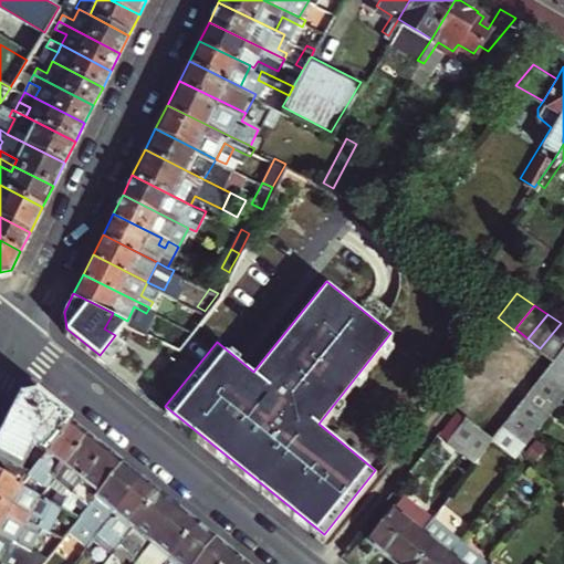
[(553,359),(554,358),(563,346),(563,325),(561,323),(540,348),(553,358),(553,359)]
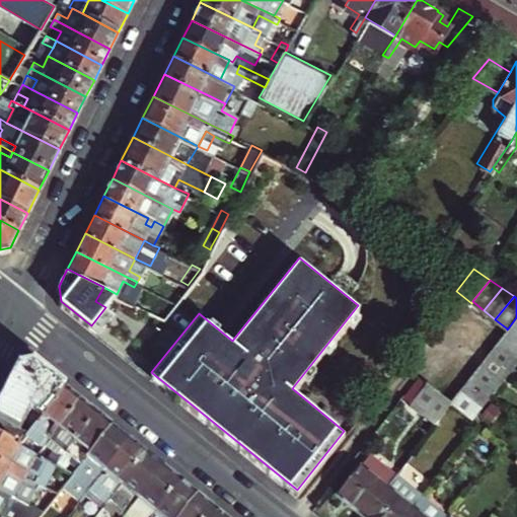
[(516,317),(508,328),(516,335),(516,317)]
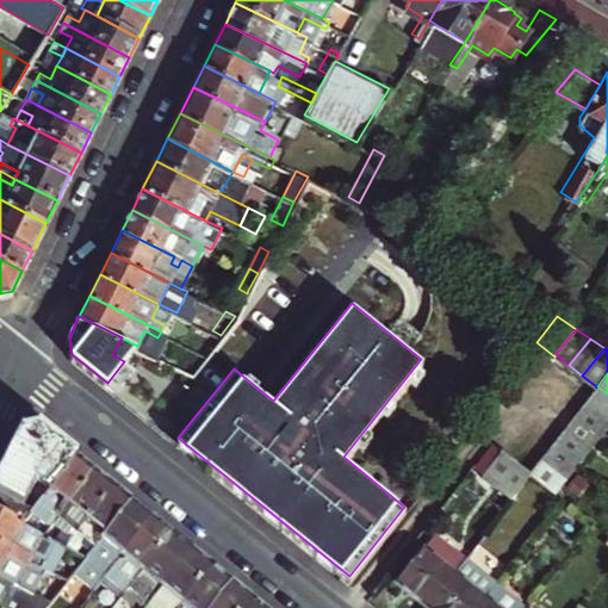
[(607,394),(597,386),(596,388),(596,386),(584,401),(607,419),(607,394)]
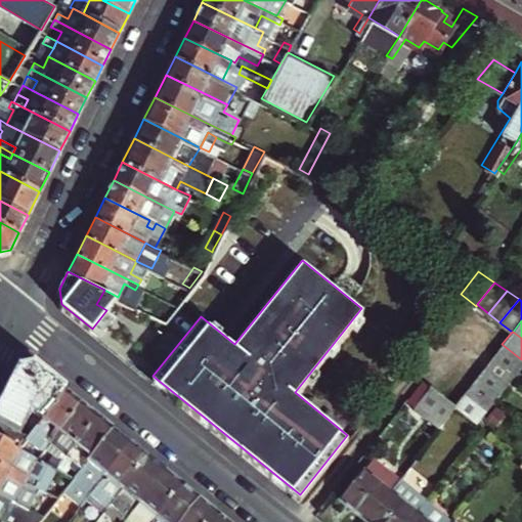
[(521,359),(502,344),(493,355),(515,373),(521,364),(521,359)]
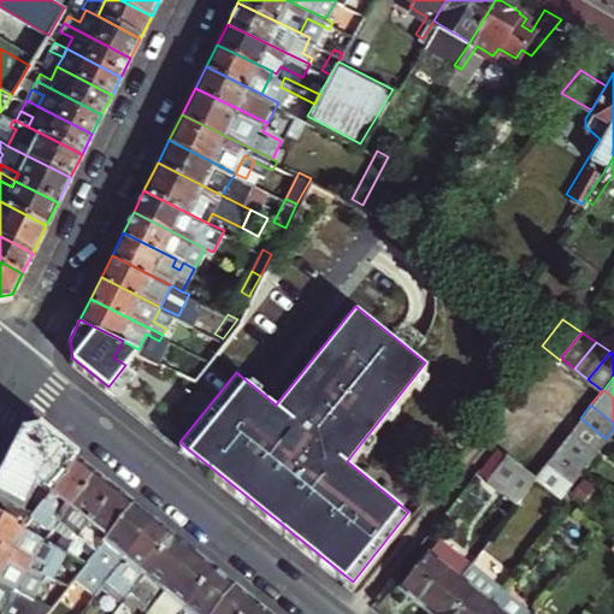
[(580,418),(568,431),(595,452),(606,438),(580,418)]
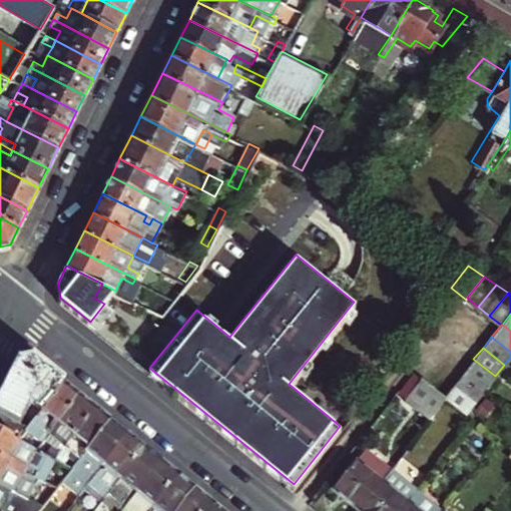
[(21,357),(0,397),(0,407),(20,418),(31,398),(42,408),(66,379),(36,354),(21,357)]
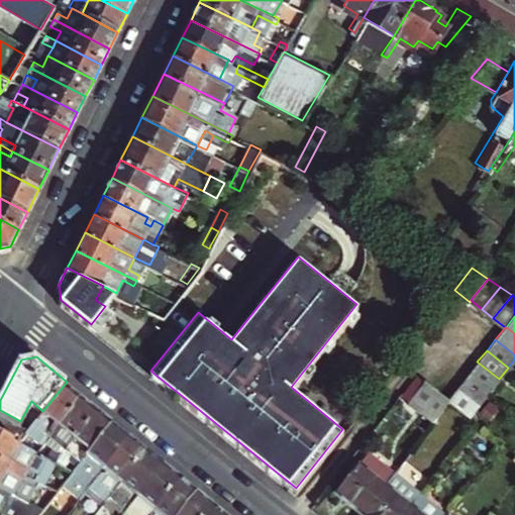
[(477,362),(468,373),(489,391),(499,379),(477,362)]
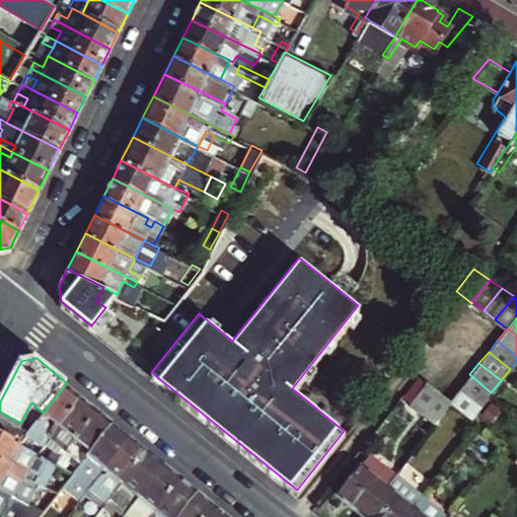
[(413,397),(427,379),(419,373),(405,390),(413,397)]
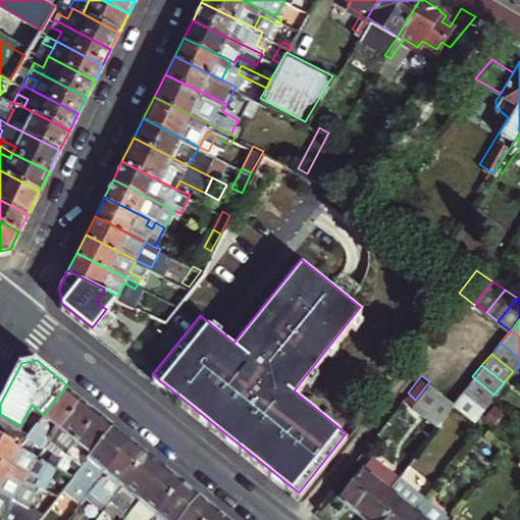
[(472,376),(463,388),(484,406),(494,395),(472,376)]
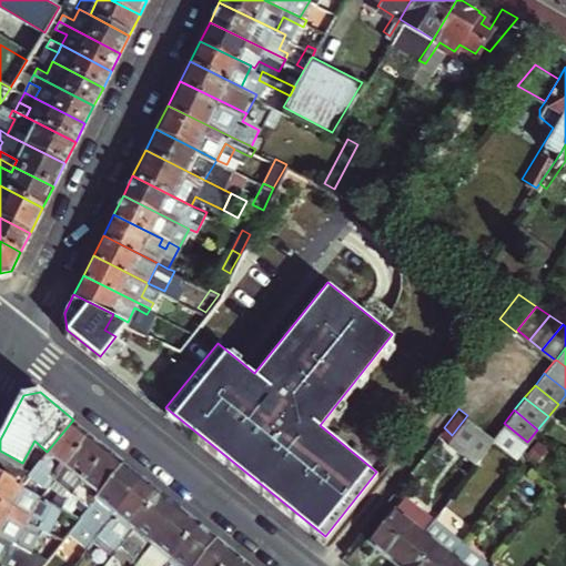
[(481,426),(467,415),(452,435),(450,437),(463,448),(481,426)]
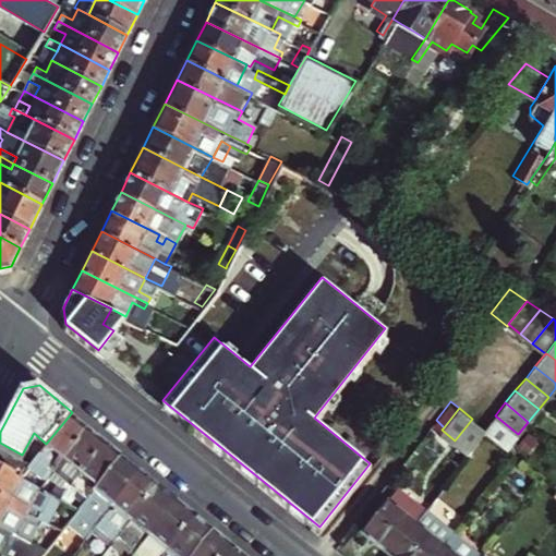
[(46,444),(38,454),(50,463),(47,468),(52,472),(56,468),(89,426),(72,412),(46,444)]
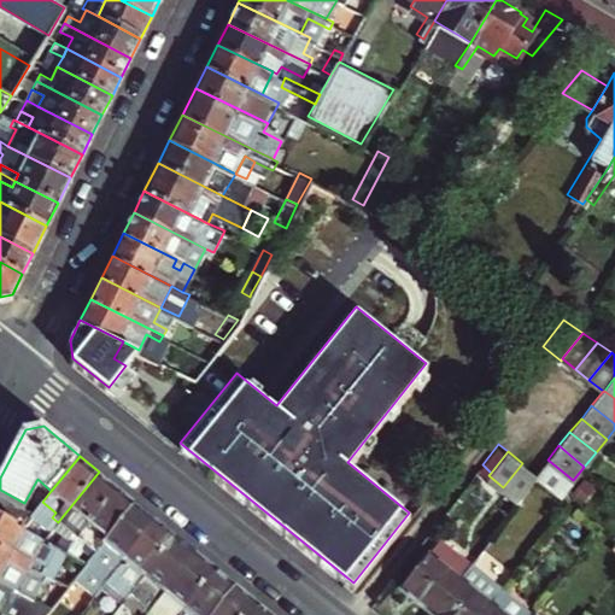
[(536,474),(538,475),(562,495),(573,480),(548,460),(536,474)]
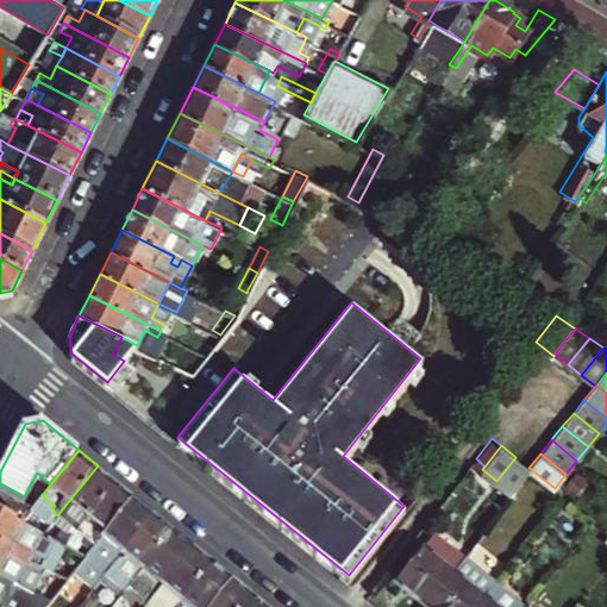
[(512,493),(531,469),(529,468),(515,457),(496,481),(512,493)]
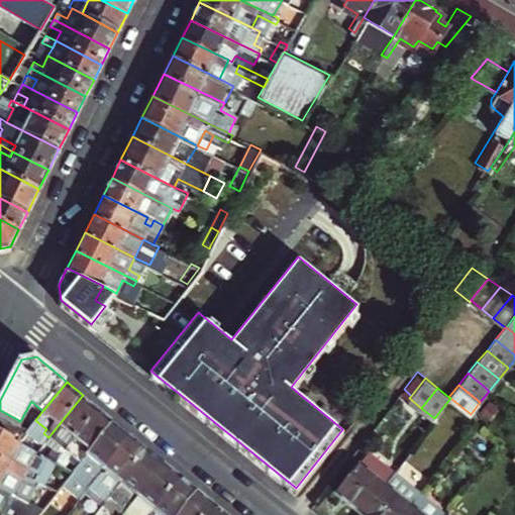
[(83,395),(52,433),(63,442),(67,445),(98,407),(83,395)]
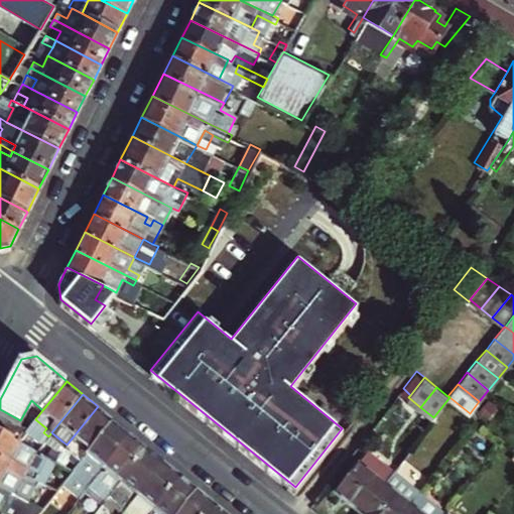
[(67,444),(82,458),(113,418),(98,406),(67,444)]
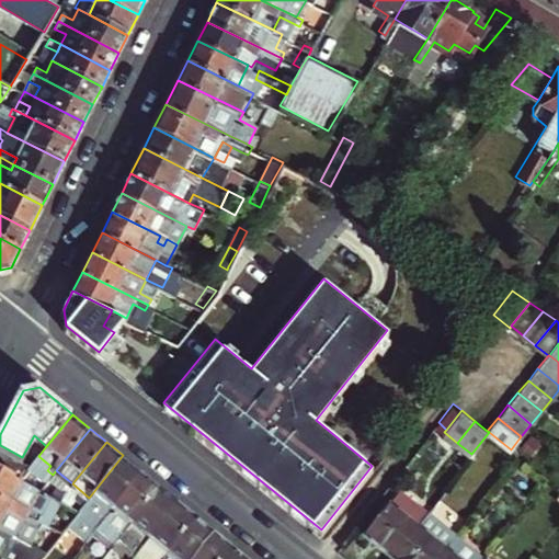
[(22,457),(0,445),(0,464),(22,476),(33,463),(22,457)]
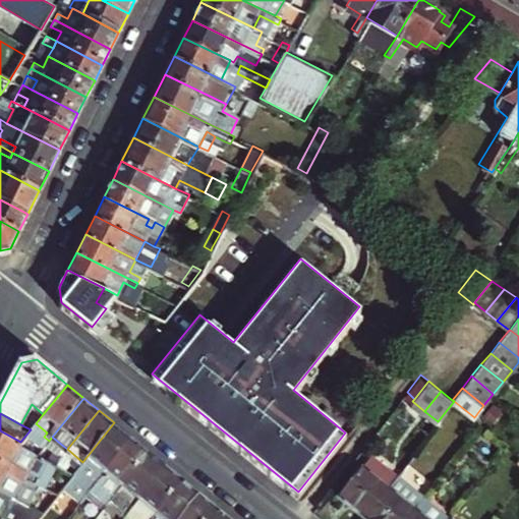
[(92,486),(97,481),(131,437),(114,422),(82,462),(75,470),(68,478),(87,494),(92,486)]
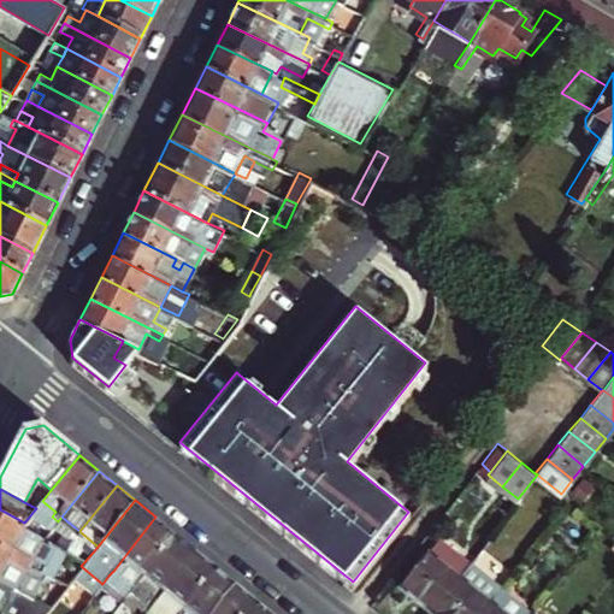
[(0,509),(0,543),(45,566),(58,539),(47,535),(24,523),(0,509)]
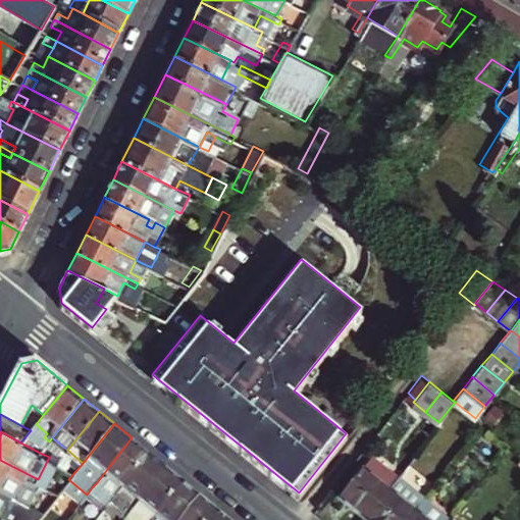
[(132,437),(97,482),(114,497),(150,453),(132,437)]
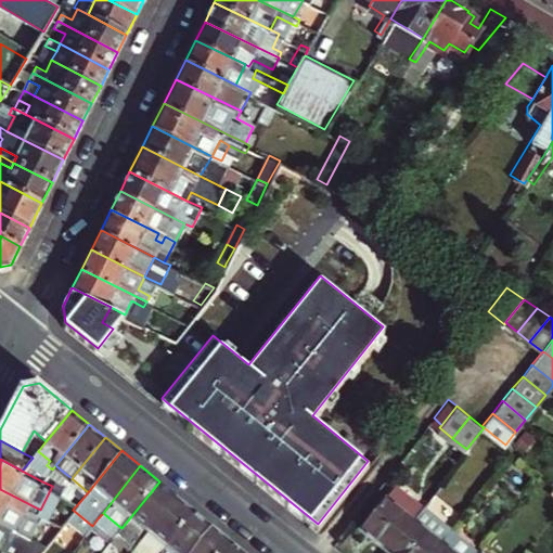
[(61,491),(67,483),(63,479),(60,476),(52,486),(61,491)]
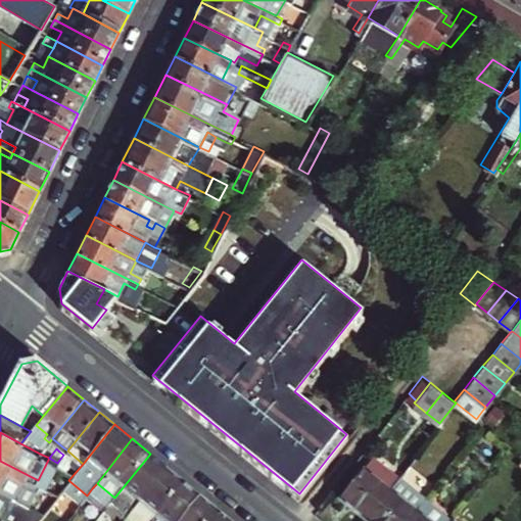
[(129,512),(133,508),(167,467),(150,454),(114,498),(96,520),(107,520),(121,506),(129,512)]
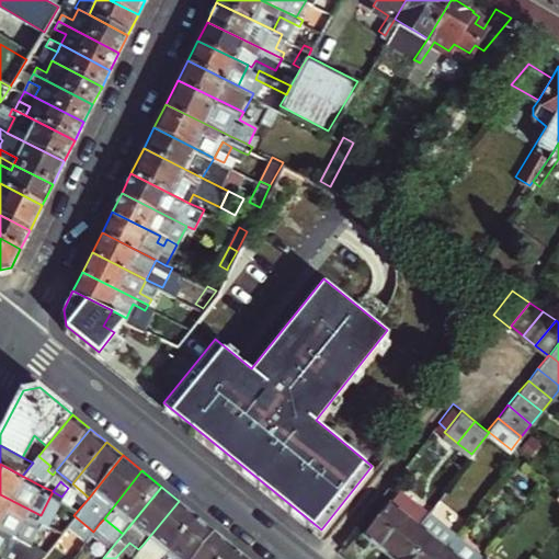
[(400,488),(365,531),(395,554),(429,511),(400,488)]
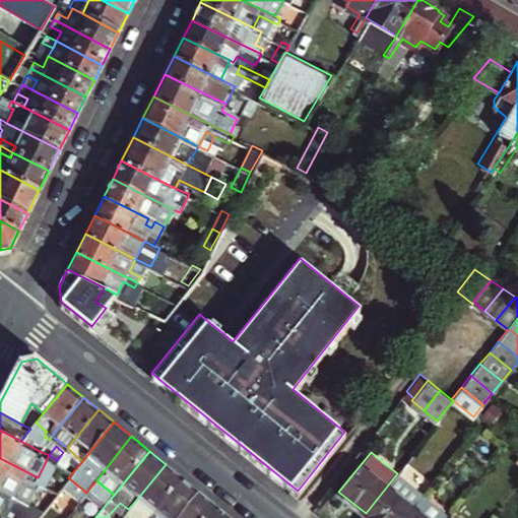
[(0,458),(0,484),(30,501),(41,479),(38,477),(0,458)]
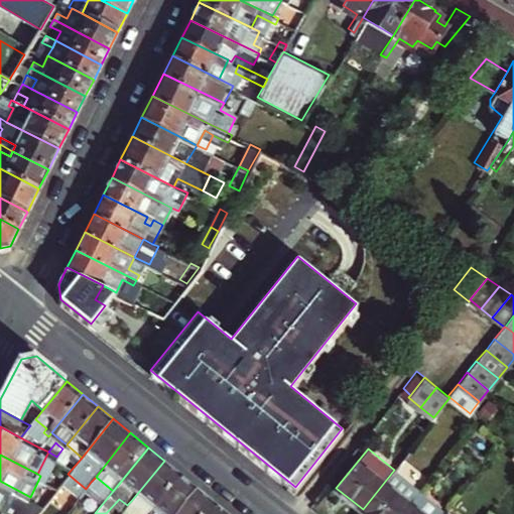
[(164,461),(131,501),(146,513),(147,513),(180,474),(164,461)]
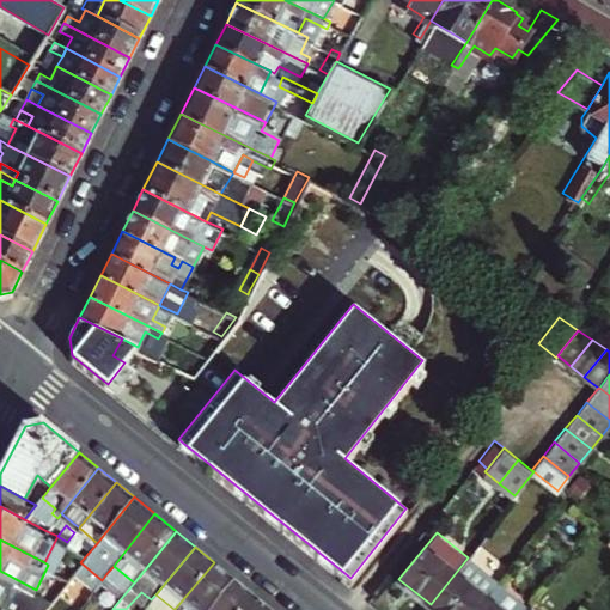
[(468,557),(431,604),(437,609),(476,609),(499,581),(468,557)]
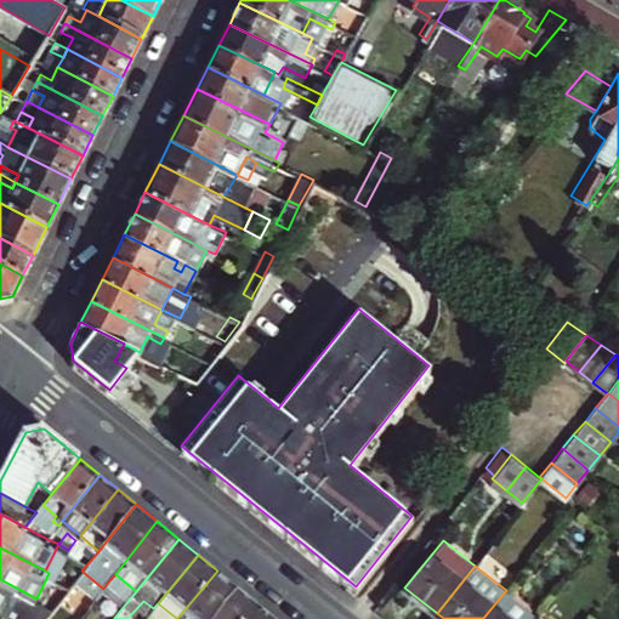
[(211,618),(238,588),(217,571),(177,618),(211,618)]
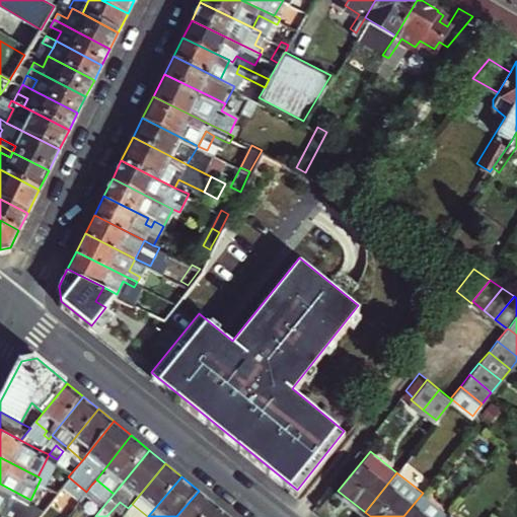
[(0,484),(0,509),(14,516),(34,516),(44,507),(30,500),(0,484)]
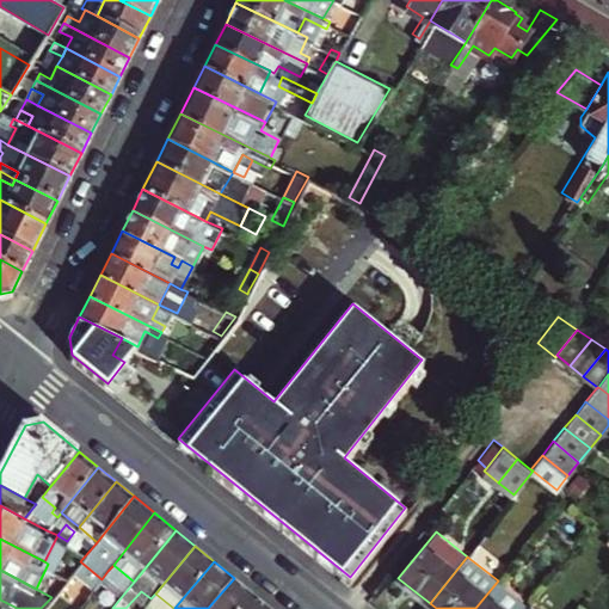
[(108,571),(102,579),(106,583),(112,574),(108,571)]
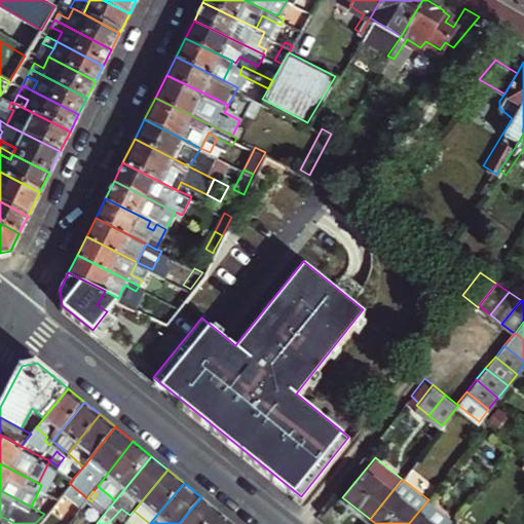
[(201,497),(179,523),(208,523),(219,511),(201,497)]
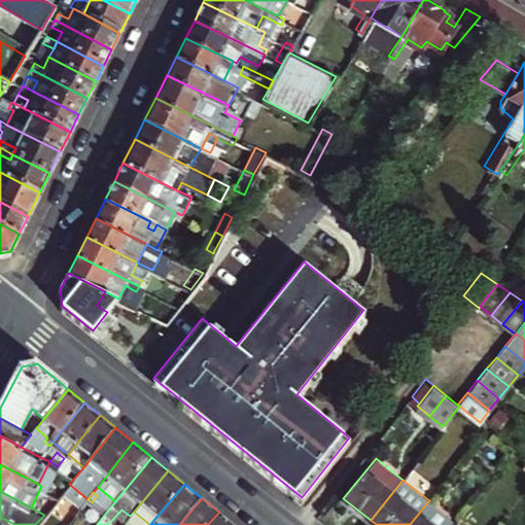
[(454,524),(458,521),(429,500),(410,524),(454,524)]
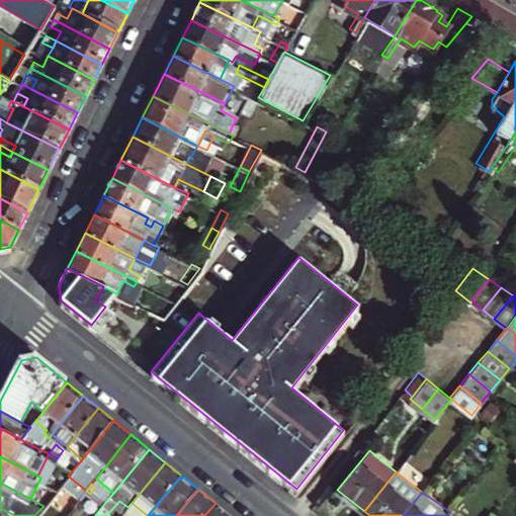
[(231,515),(216,503),(204,515),(231,515)]
